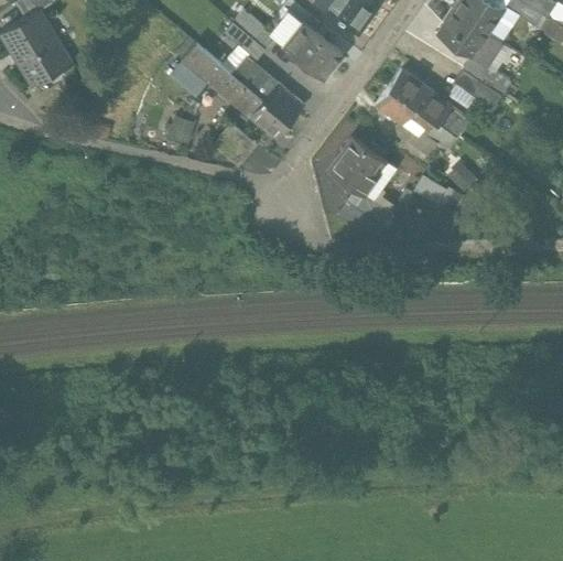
[(329,0),(325,7),(357,30),(375,6),(367,0),(329,0)]
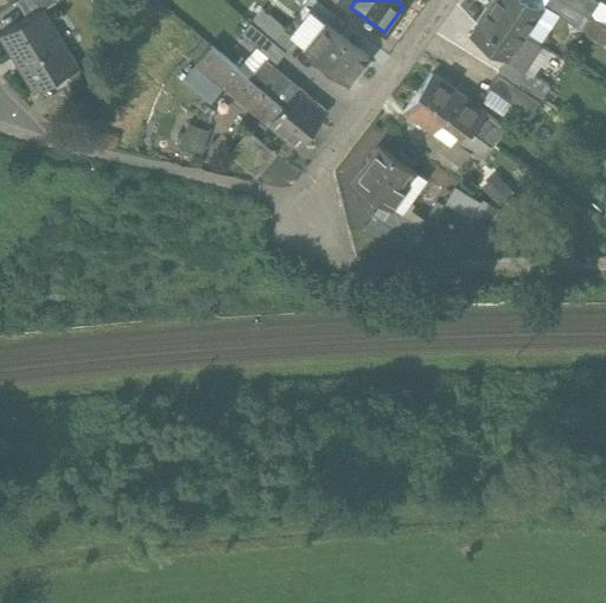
[(493,0),(489,10),(524,33),(540,10),(525,0),(493,0)]
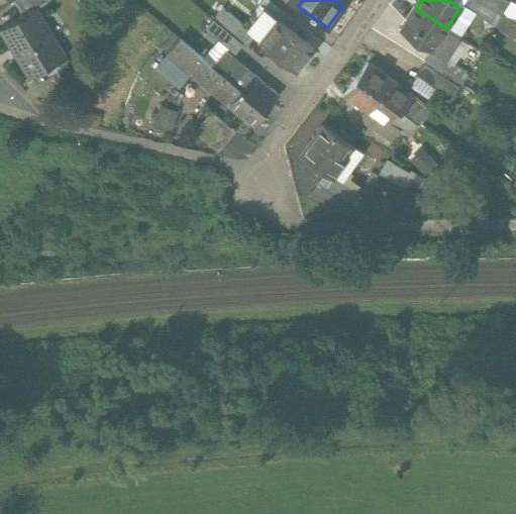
[(495,26),(503,15),(480,0),(467,0),(463,5),(495,26)]
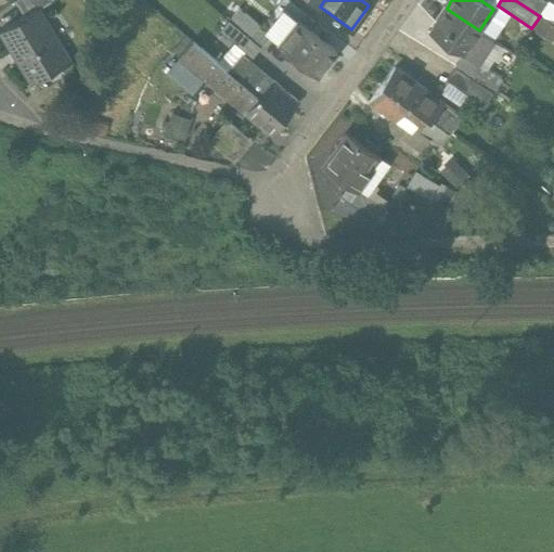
[(549,3),(543,0),(515,0),(540,16),(549,3)]
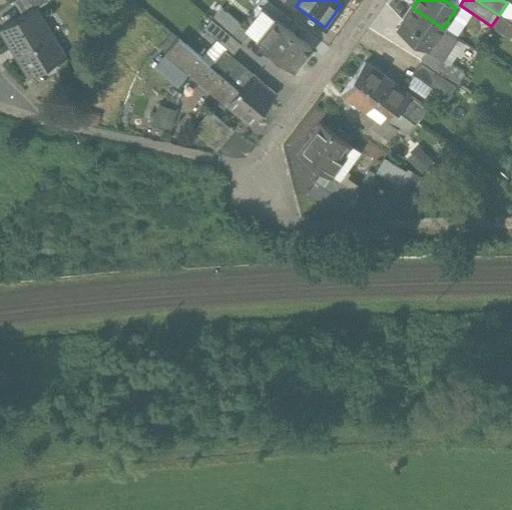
[(212,19),(242,44),(252,32),(222,7),(212,19)]
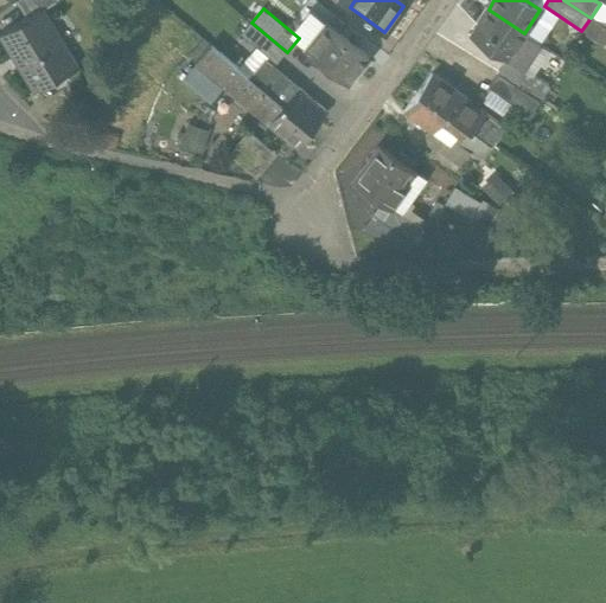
[(1,34),(34,90),(77,65),(44,10),(1,34)]
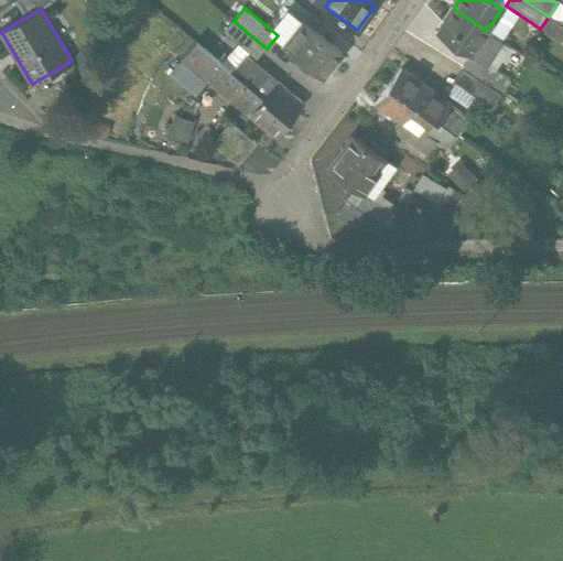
[(487,31),(454,9),(437,33),(472,55),(487,64),(502,40),(487,31)]
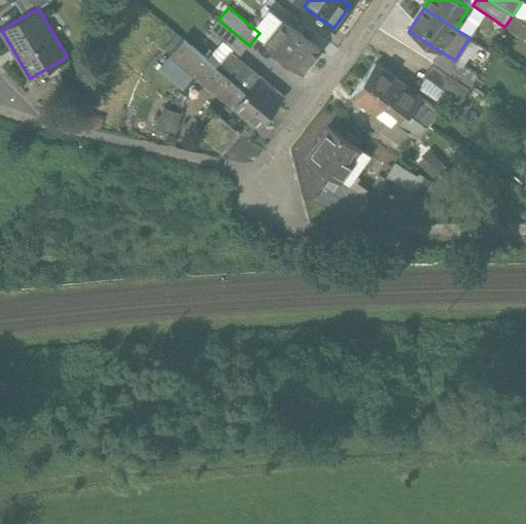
[(525,40),(525,24),(513,15),(504,27),(525,40)]
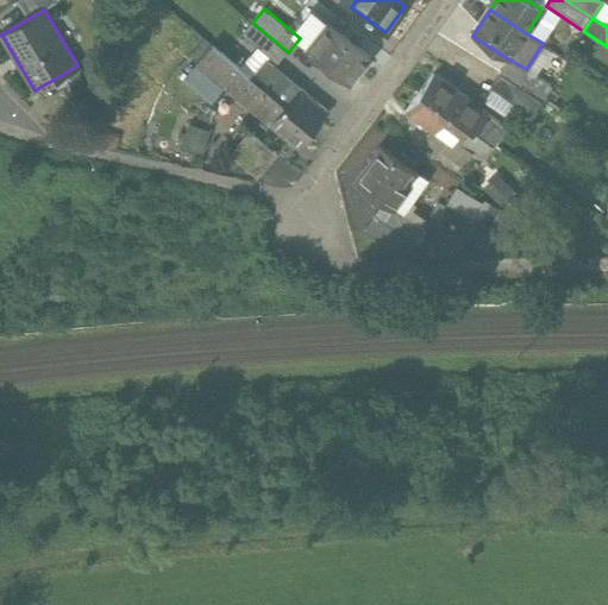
[(244,32),(280,62),(288,52),(252,23),(244,32)]
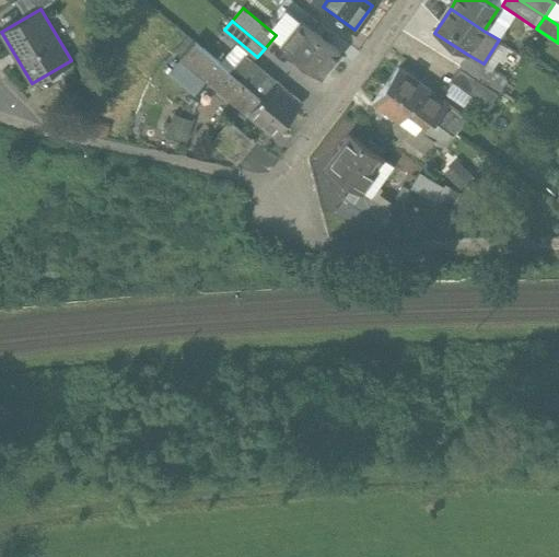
[(284,46),(322,76),(340,53),(303,23),(284,46)]
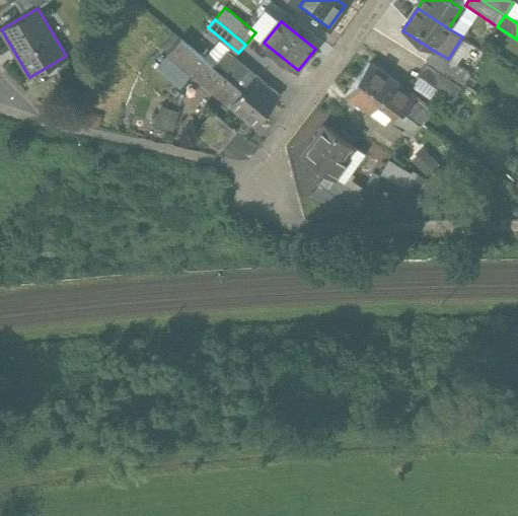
[(267,111),(215,68),(179,39),(156,69),(180,88),(192,74),(253,126),(267,111)]
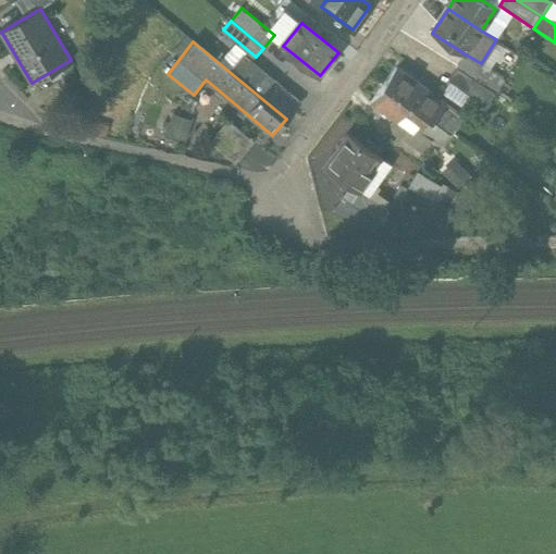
[(504,78),(481,63),(466,54),(457,68),(480,83),(495,91),(504,78)]
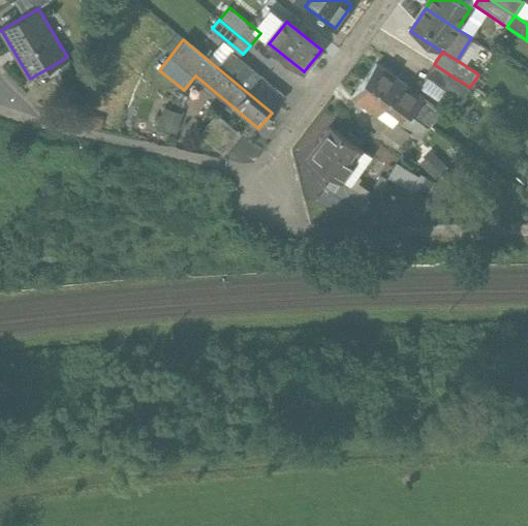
[(219,69),(272,113),(285,97),(233,53),(219,69)]
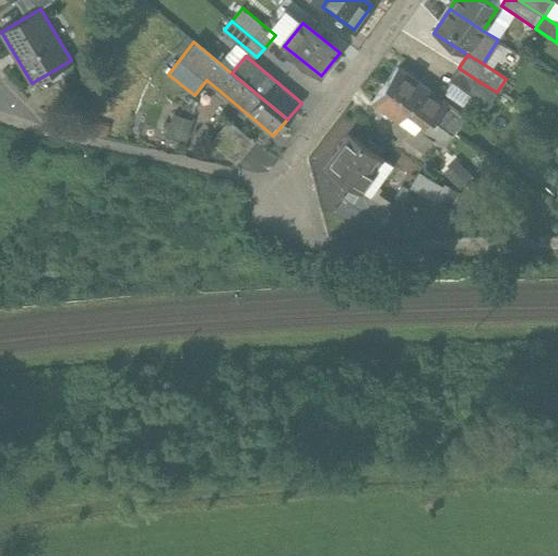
[(482,83),(459,68),(450,81),(473,96),(482,83)]
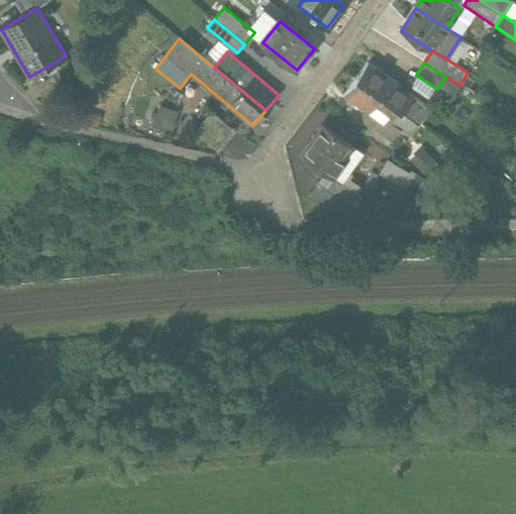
[(369,65),(357,79),(398,107),(401,110),(407,102),(400,97),(405,91),(369,65)]
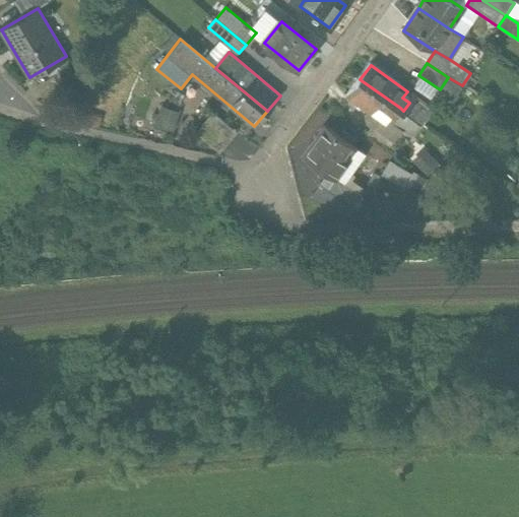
[(400,108),(360,79),(346,98),(372,116),(376,110),(391,121),(400,108)]
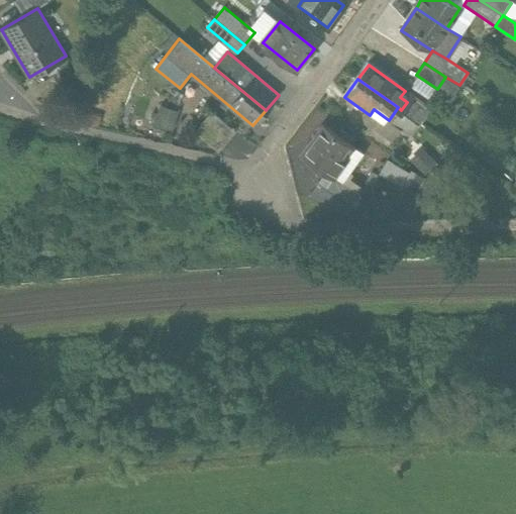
[(409,99),(407,102),(401,110),(410,116),(415,120),(423,109),(409,99)]
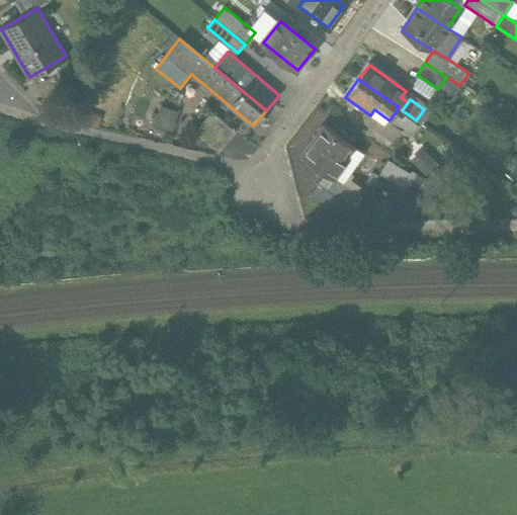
[(170,125),(174,108),(159,104),(155,121),(170,125)]
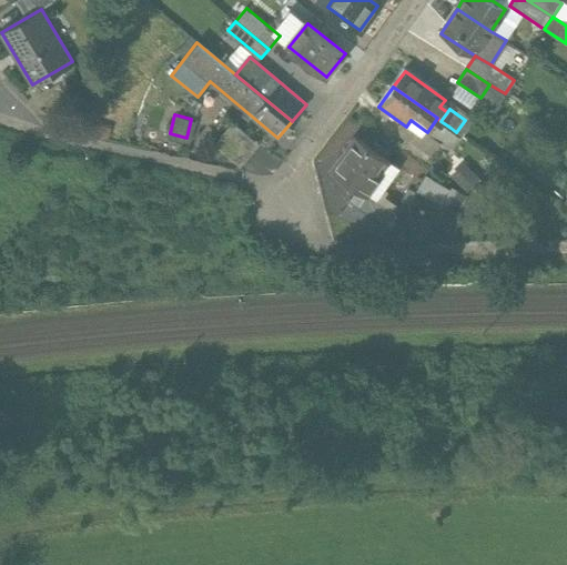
[(437,118),(427,132),(424,137),(438,147),(451,128),(441,121),(437,118)]
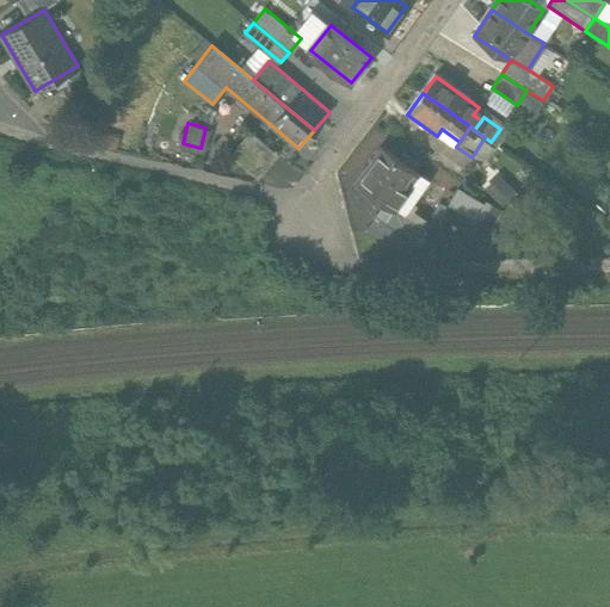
[(259,180),(279,156),(253,135),(233,159),(259,180)]
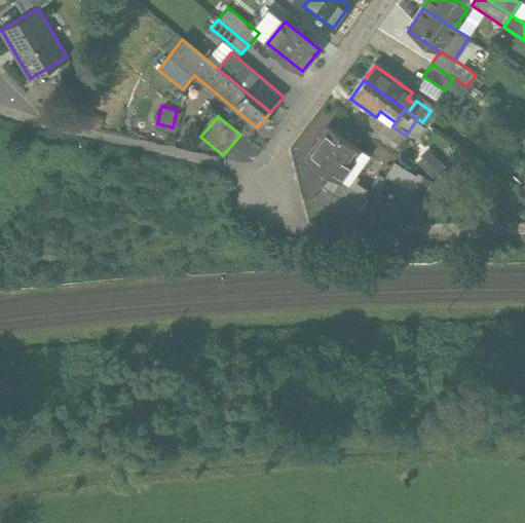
[(417,118),(406,136),(416,143),(427,126),(417,118)]
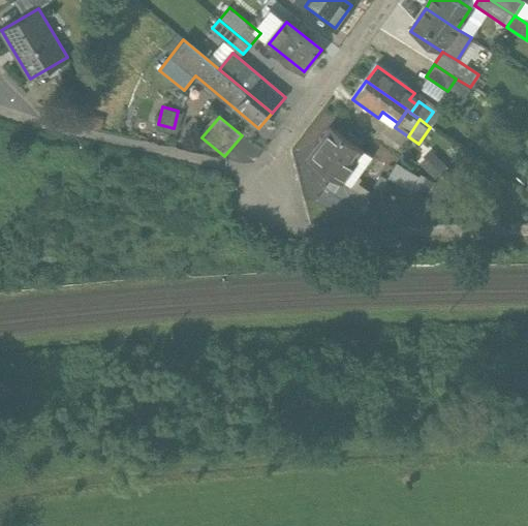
[(387,137),(400,148),(408,136),(395,127),(387,137)]
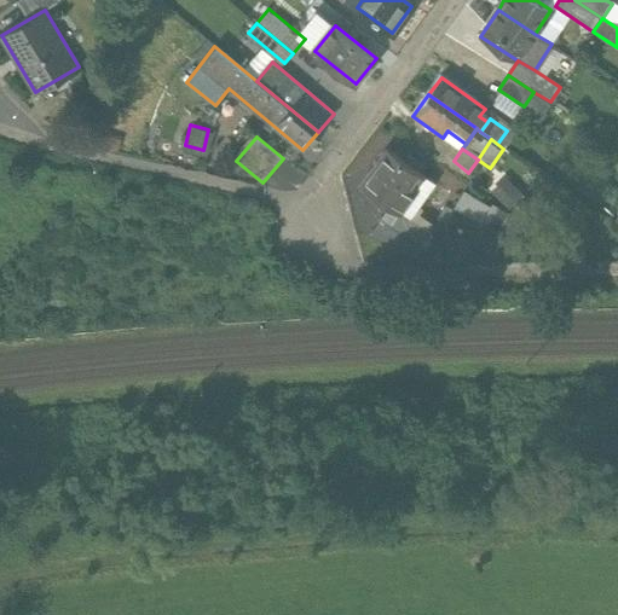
[(426,177),(388,150),(362,187),(391,207),(399,214),(426,177)]
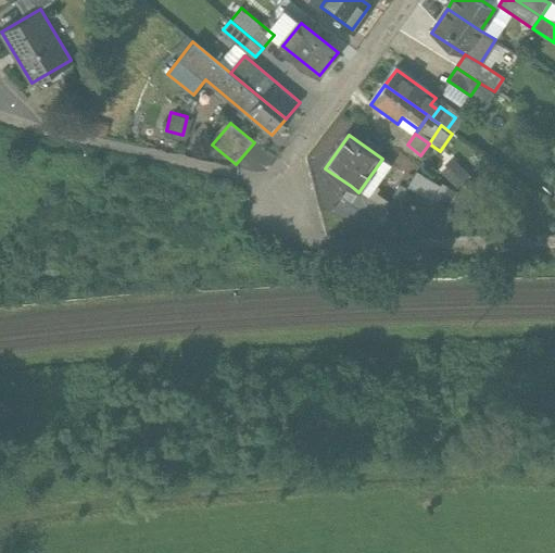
[(438,171),(457,190),(470,178),(451,159),(438,171)]
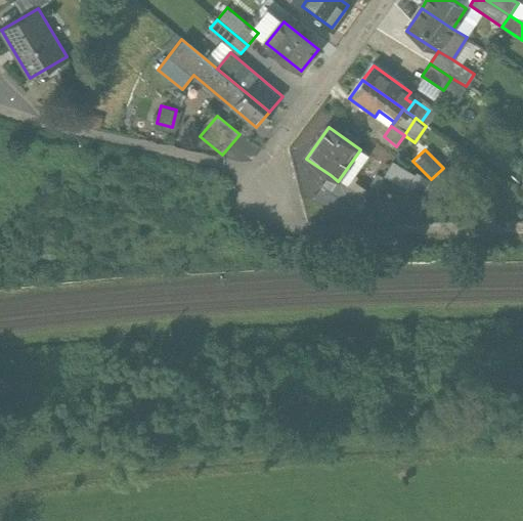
[(426,197),(432,184),(394,166),(387,177),(426,197)]
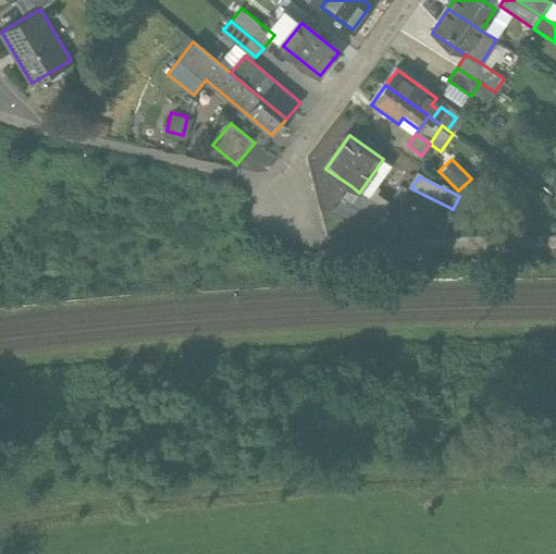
[(359,193),(351,186),(343,197),(357,207),(365,195),(359,193)]
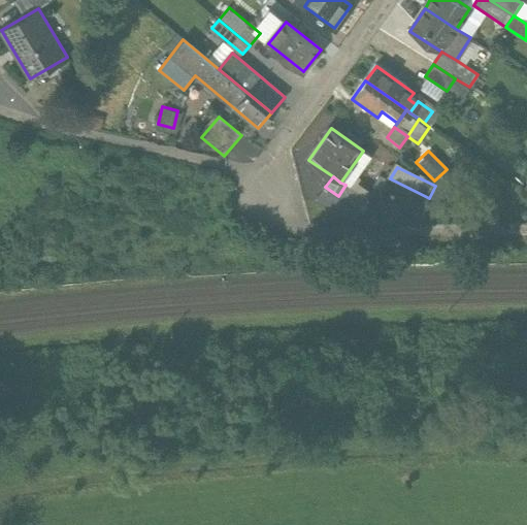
[(365,198),(346,185),(338,196),(358,209),(365,198)]
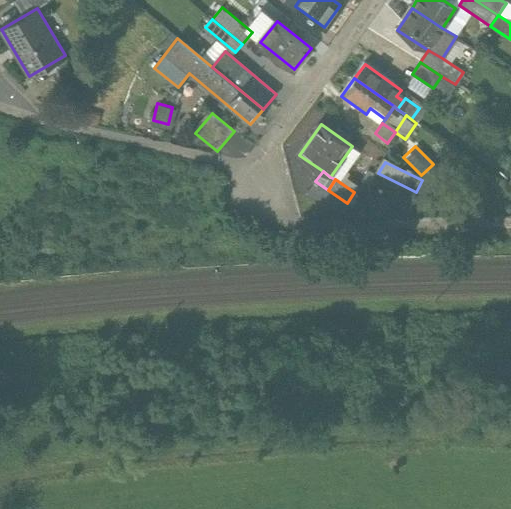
[(338,216),(347,203),(328,190),(315,181),(306,194),(338,216)]
